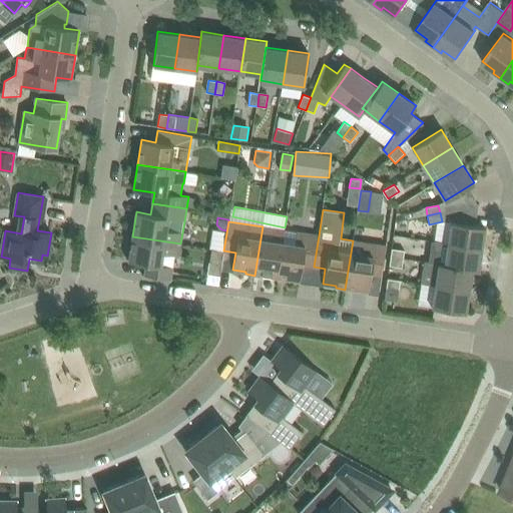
[(451,221),(448,243),(481,248),(485,226),(451,221)]
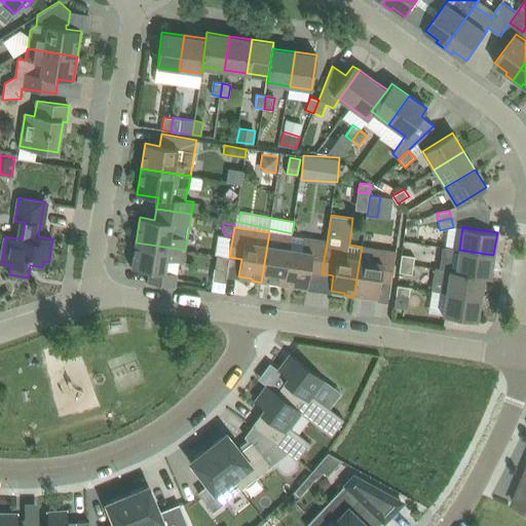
[(292,236),(282,234),(269,232),(261,283),(271,284),(271,282),(284,284),(290,249),(292,236)]
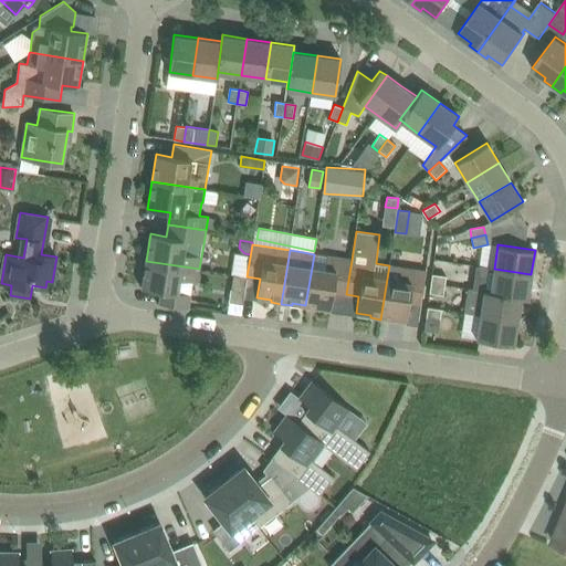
[(352,260),(314,254),(312,268),(305,305),(305,307),(315,310),(316,307),(331,310),(333,293),(346,294),(352,260)]
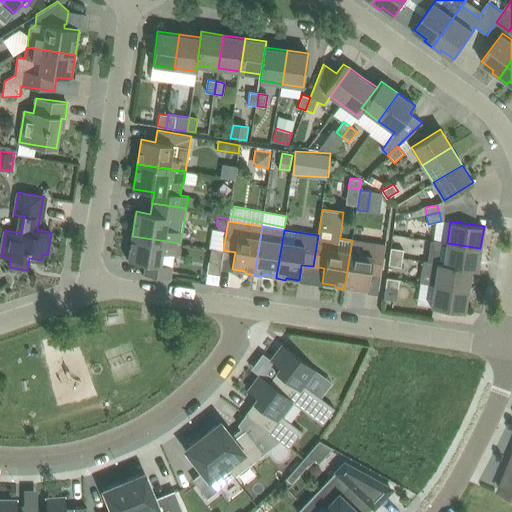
[(146,263),(145,274),(170,278),(172,267),(160,265),(162,252),(174,254),(178,255),(180,243),(132,236),(128,260),(146,263)]
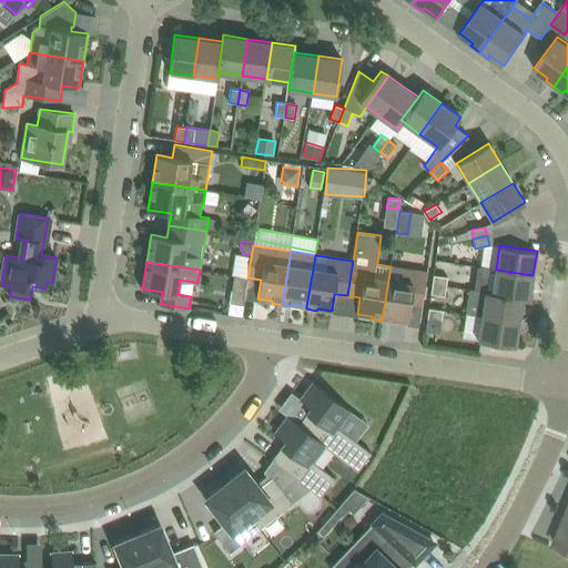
[(407,322),(411,304),(423,305),(427,272),(391,266),(388,280),(382,321),(393,322),(393,320),(407,322)]
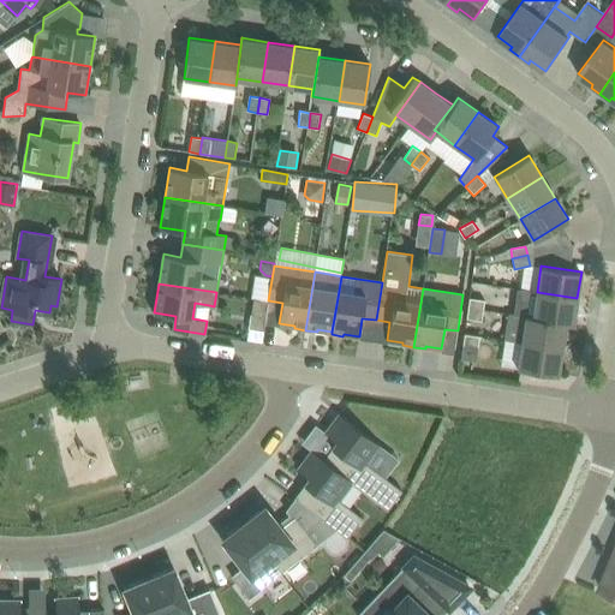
[(573,324),(577,298),(537,292),(532,318),(566,323),(573,324)]
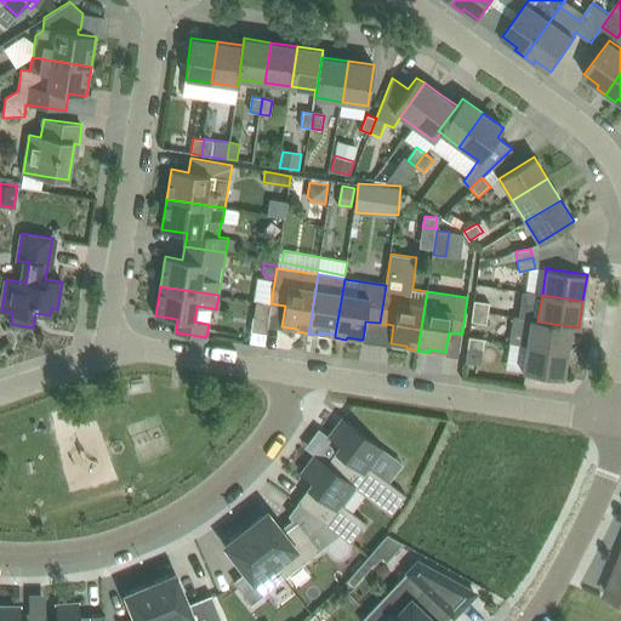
[(266,335),(271,305),(256,302),(251,332),(266,335)]
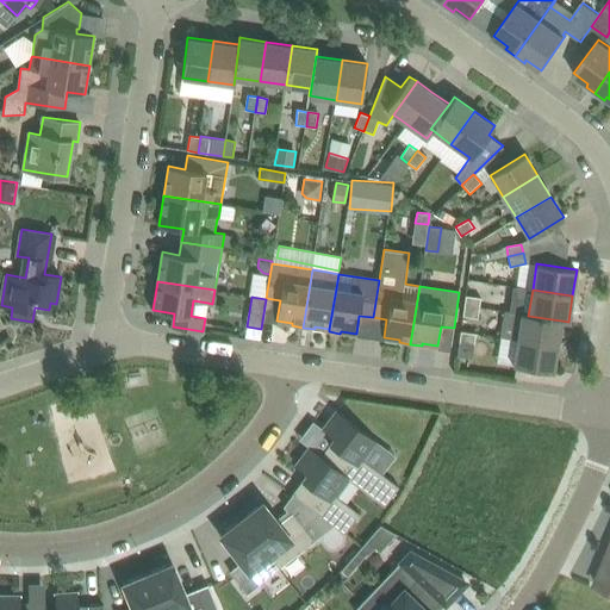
[(479,307),(481,298),(466,297),(465,305),(479,307)]
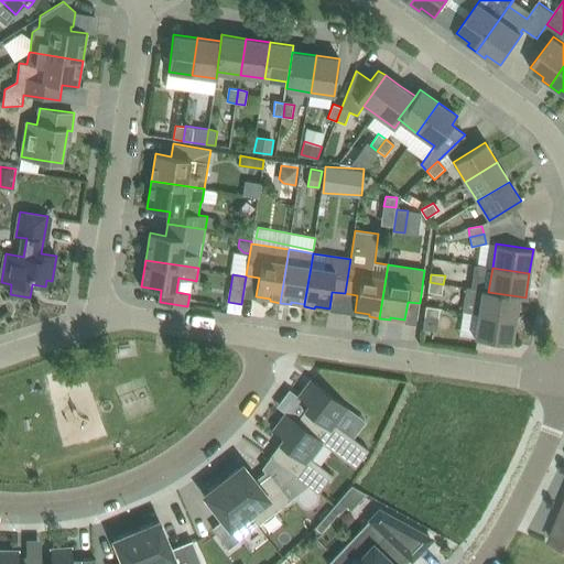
[(442,294),(443,284),(430,282),(427,292),(442,294)]
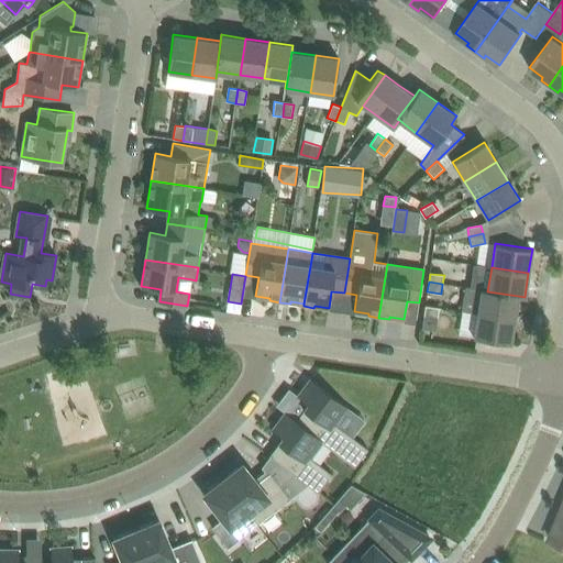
[(515,319),(518,296),(487,291),(465,287),(462,311),(477,312),(515,319)]
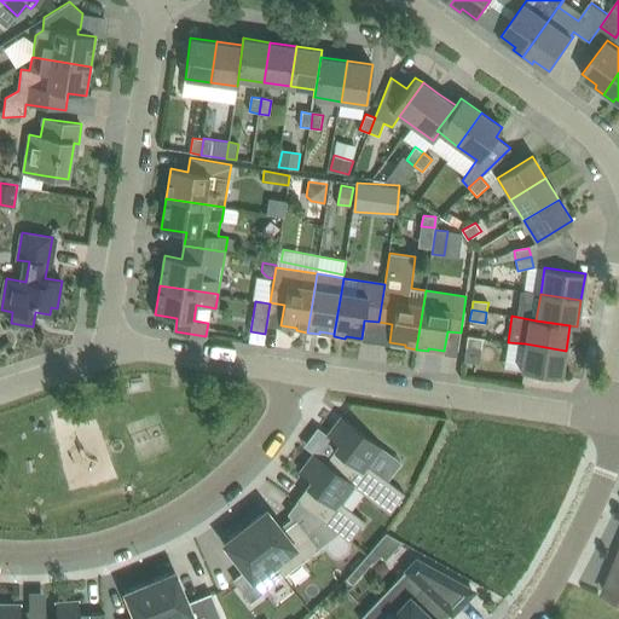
[(468,335),(464,362),(479,363),(484,337),(468,335)]
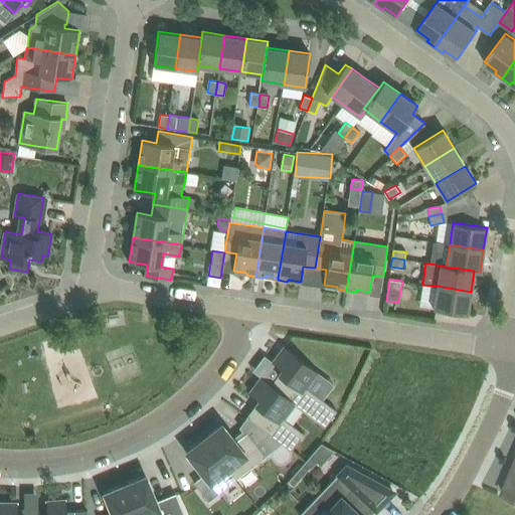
[(437,286),(434,308),(468,314),(471,292),(437,286)]
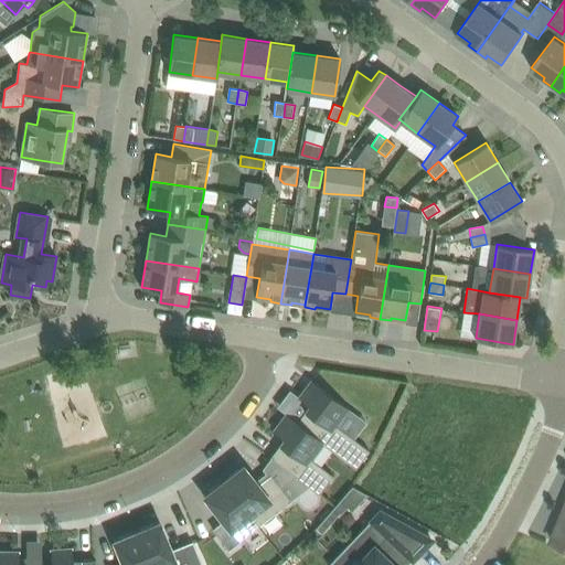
[(309,405),(297,422),(323,441),(322,444),(355,468),(370,450),(337,425),(349,408),(311,381),(299,397),(309,405)]
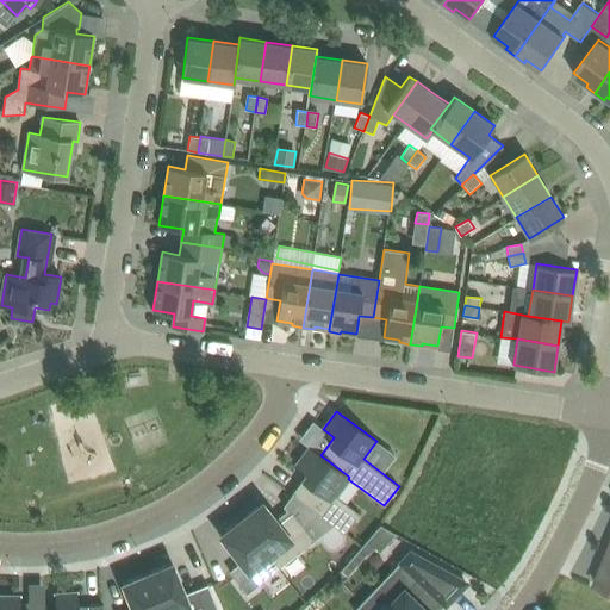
[(336,496),(348,479),(349,477),(321,455),(310,447),(296,465),(306,473),(292,493),(344,533),(360,514),(336,496)]
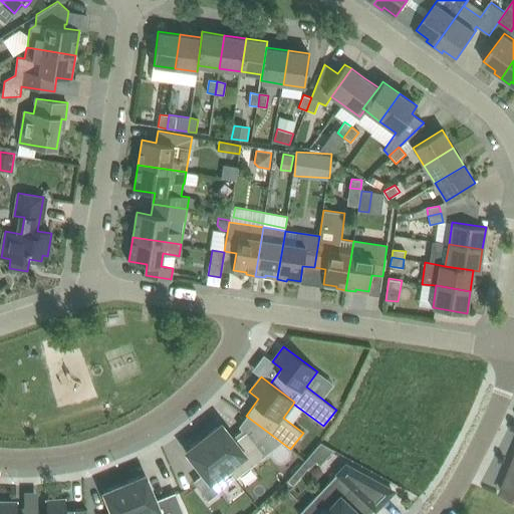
[(221,424),(204,437),(235,478),(265,455),(246,432),(235,441),(221,424)]
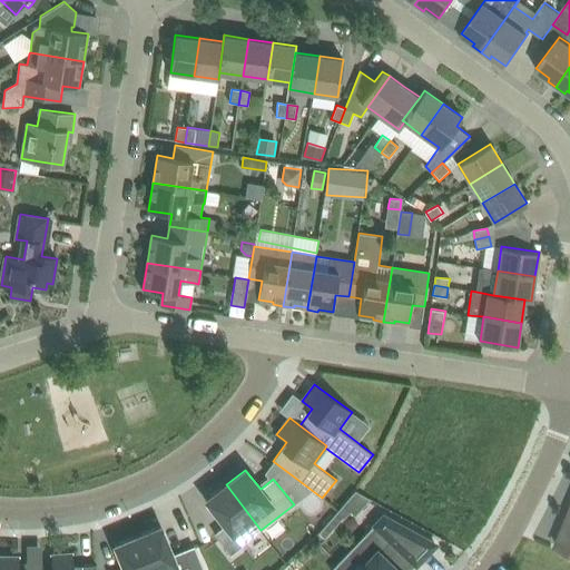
[(242,546),(261,530),(226,484),(206,500),(225,526),(214,533),(231,554),(242,547),(242,546)]
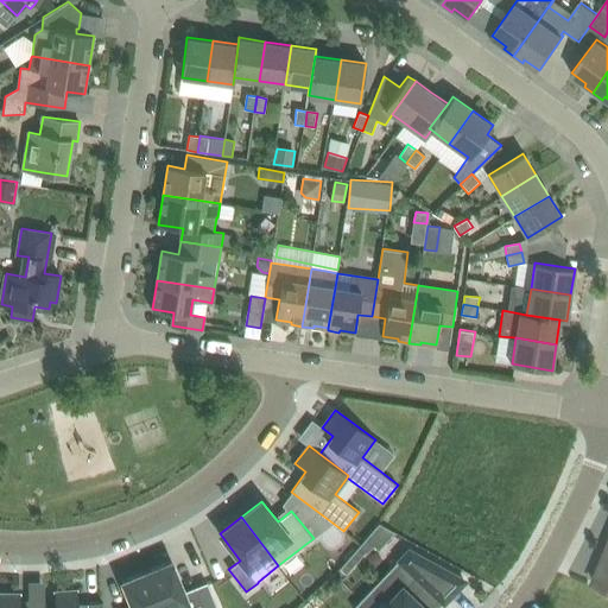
[(347,574),(366,552),(367,553),(374,545),(379,550),(396,532),(379,524),(341,568),(347,574)]
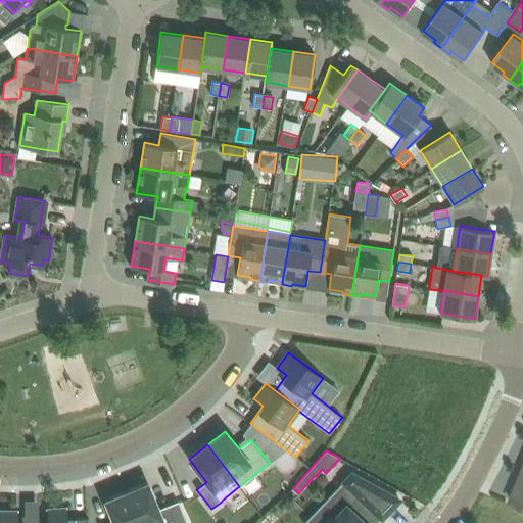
[(522,504),(522,470),(511,500),(522,504)]
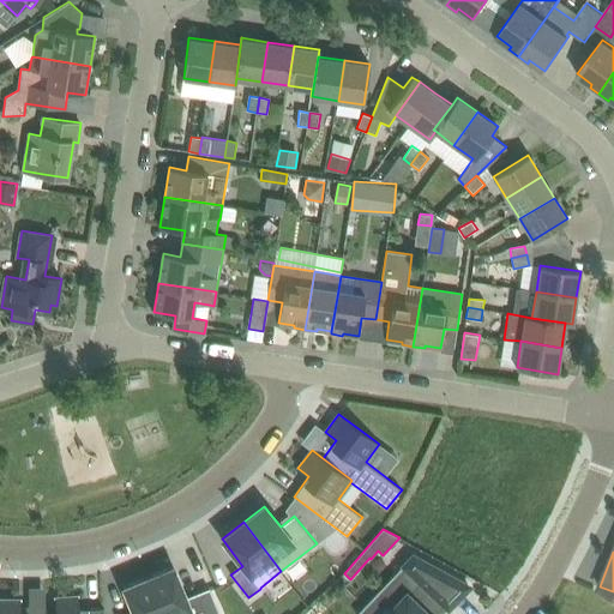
[(427,613),(416,603),(429,590),(447,608),(449,608),(470,587),(469,587),(413,555),(403,566),(420,582),(407,595),(407,594),(386,613),(427,613)]
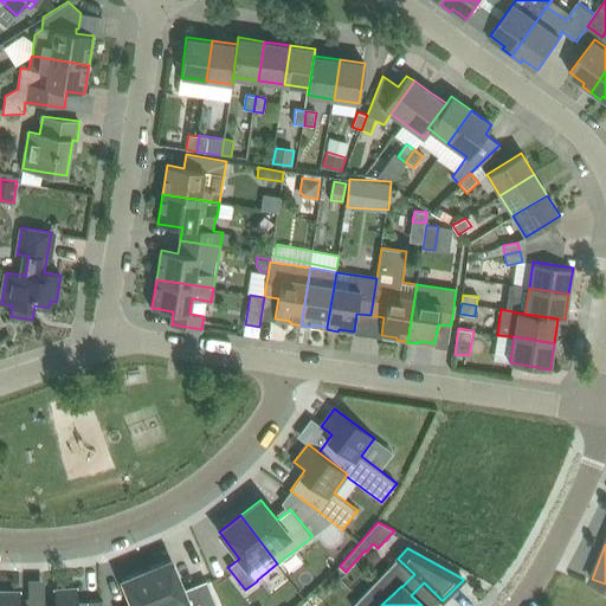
[(147,569),(161,605),(181,605),(189,603),(172,560),(147,569)]
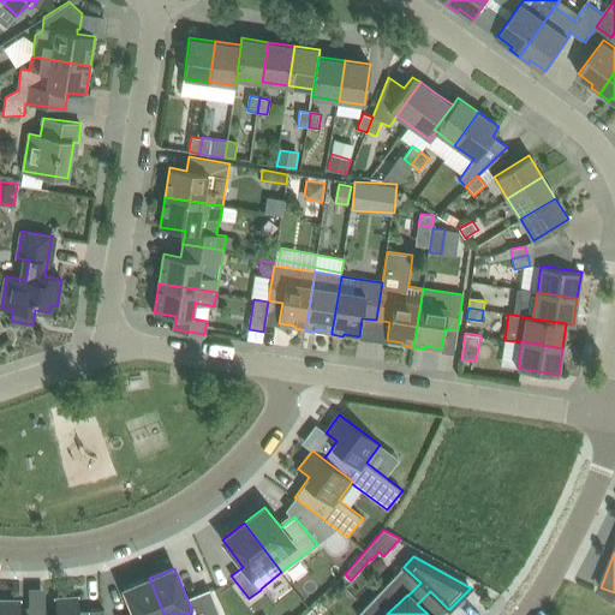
[(163,614),(149,578),(124,589),(135,614),(163,614)]
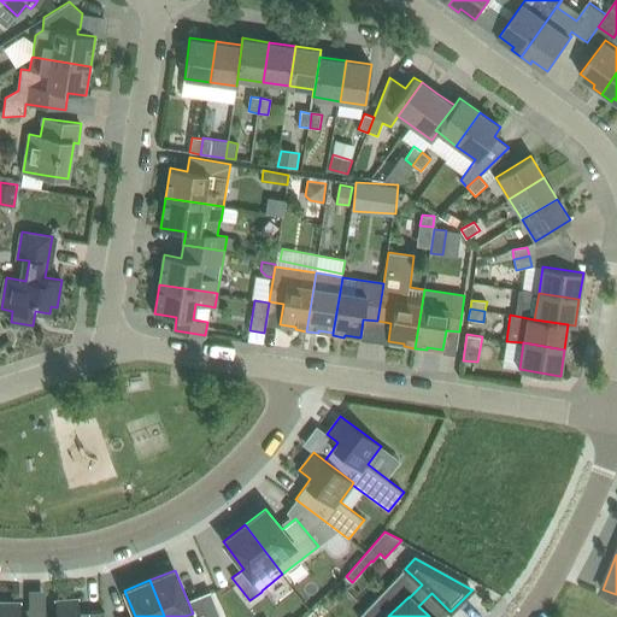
[(78,598),(56,600),(57,616),(105,616),(105,611),(80,612),(78,598)]
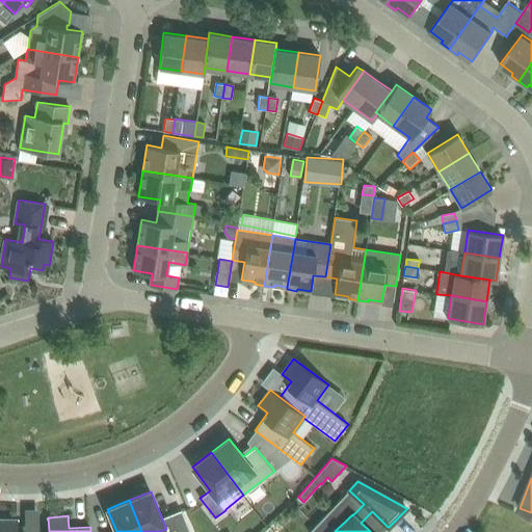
[(18,520),(0,519),(0,531),(38,531),(40,531),(18,531),(18,520)]
